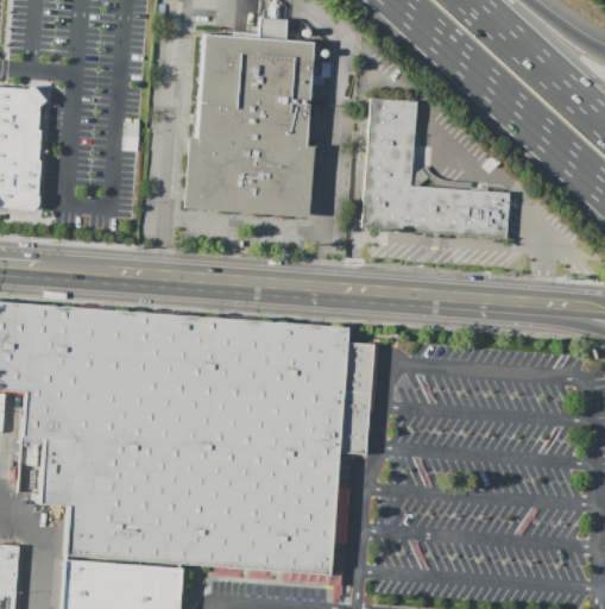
[(183,208),(310,218),(316,149),(306,149),(314,43),(288,41),(289,19),(260,17),(259,33),(235,31),(234,37),(206,35),(197,139),(189,139),(183,208)]
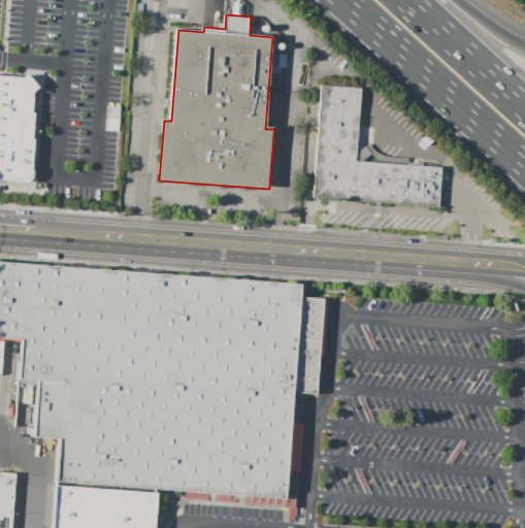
[(284,66),(284,73),(272,73),(272,65),(284,66)]
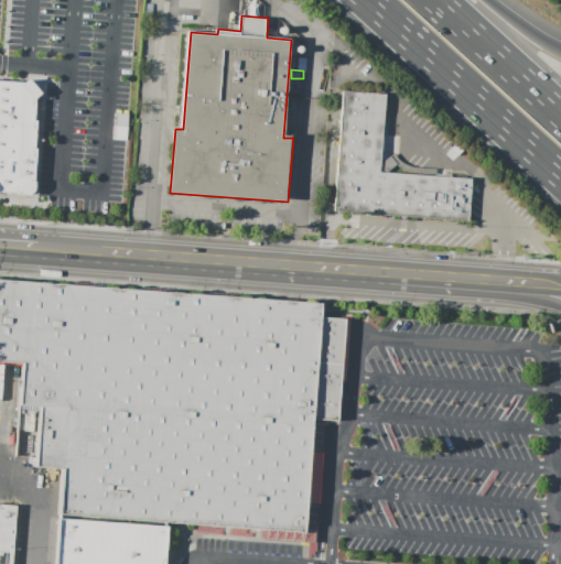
[(0,193),(24,195),(33,197),(39,192),(38,182),(40,150),(39,150),(40,121),(38,121),(39,100),(45,95),(32,79),(28,83),(0,80),(0,193)]
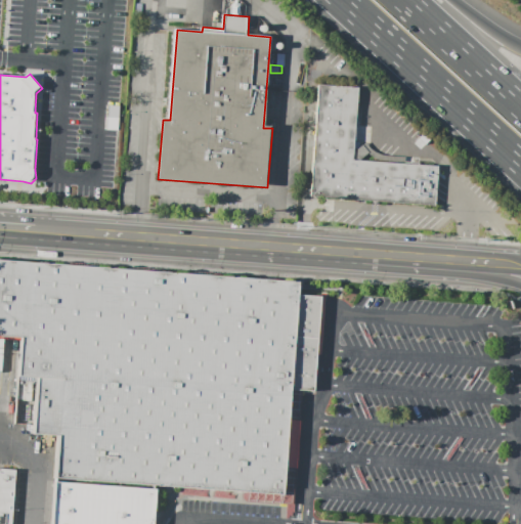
[(313,197),(321,85),(360,88),(357,127),(360,127),(359,140),(357,140),(355,159),(438,166),(437,205),(313,197)]
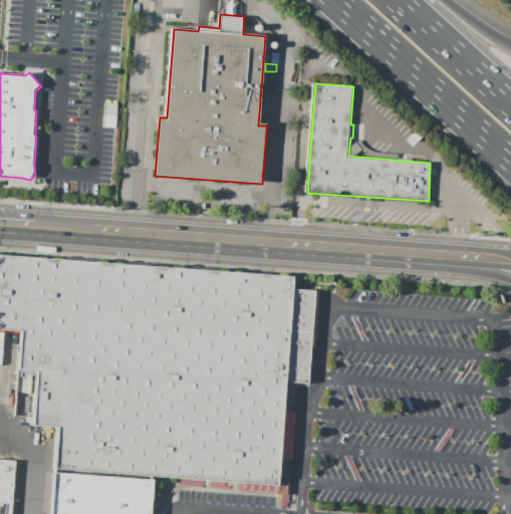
[(107,114),(119,115),(118,129),(106,127),(107,114)]
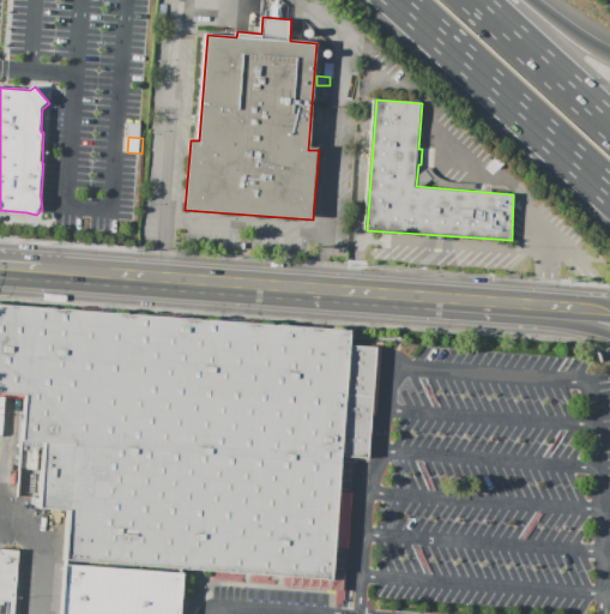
[(334,579),(338,517),(342,457),(370,458),(378,348),(351,345),(351,330),(0,304),(0,393),(28,396),(24,440),(46,443),(42,509),(71,510),(66,560),(334,579)]
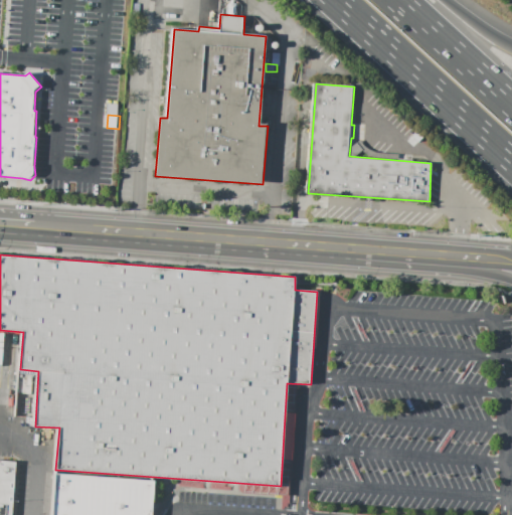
[(0,461),(18,462),(14,514),(8,514),(8,508),(0,507),(0,461)]
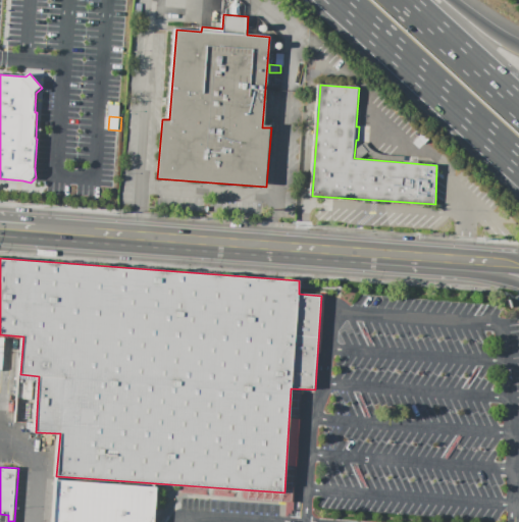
[(157,487),(155,521),(53,521),(57,479),(157,487)]
